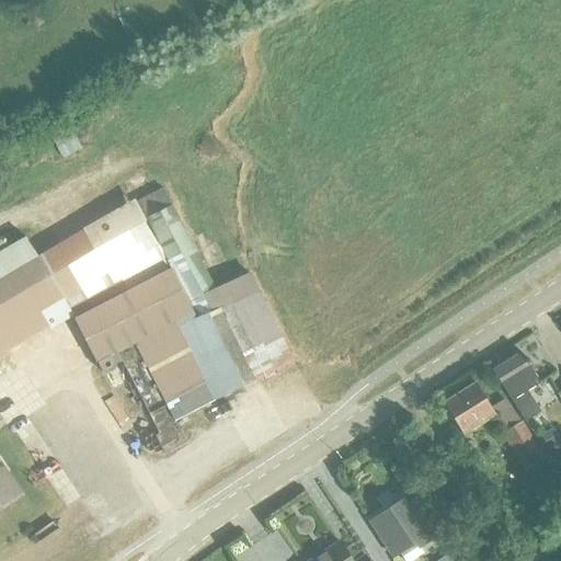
[(50,134),(63,156),(81,146),(70,124),(50,134)]
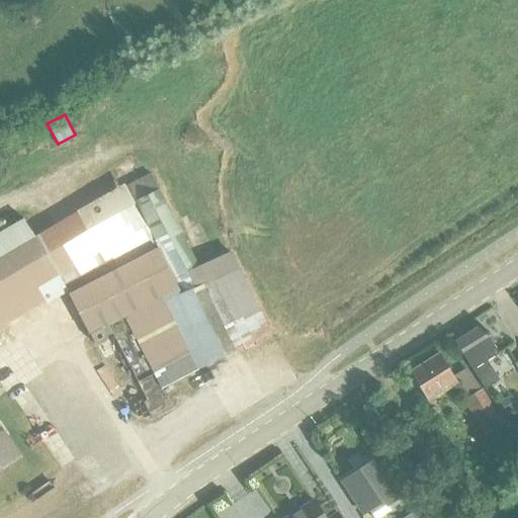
[(23,213),(0,228),(0,319),(3,324),(46,298),(47,300),(67,288),(63,281),(112,256),(116,265),(68,289),(91,335),(120,392),(138,383),(147,402),(145,403),(153,419),(173,409),(162,390),(198,370),(269,334),(270,334),(230,252),(198,268),(149,171),(125,183),(122,179),(34,233),(23,213)]
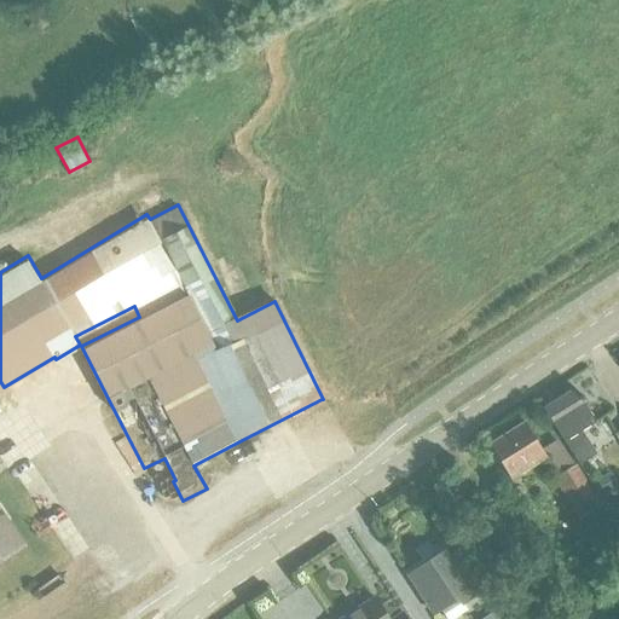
[(576,388),(544,408),(563,439),(579,463),(596,452),(580,428),(595,420),(576,388)]
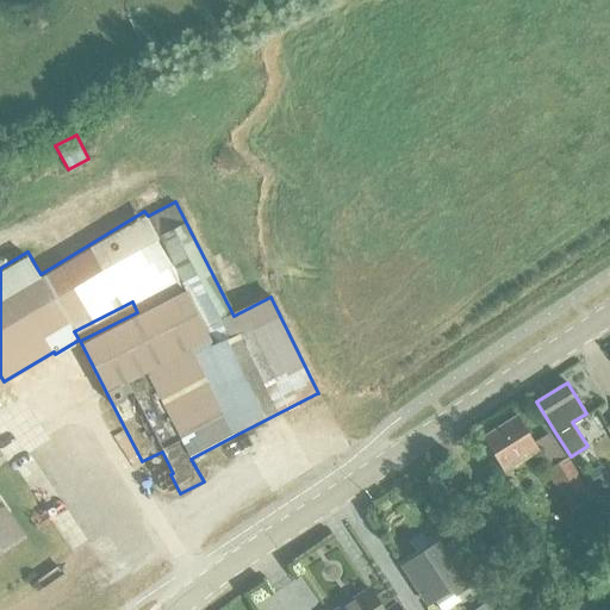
[(477,440),(498,474),(537,449),(529,436),(536,431),(523,410),(477,440)]
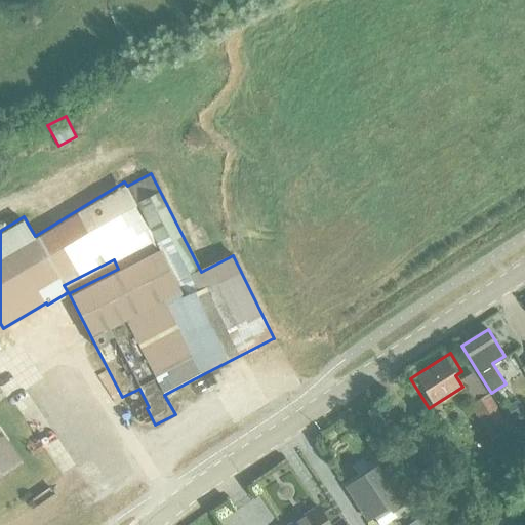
[(489,392),(470,403),(492,440),(511,429),(489,392)]
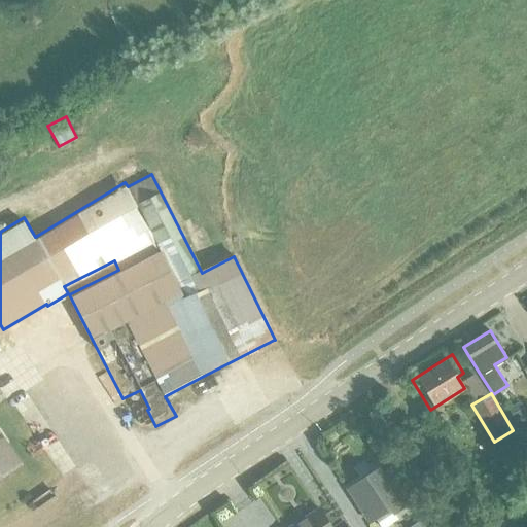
[(0,477),(20,464),(7,447),(4,450),(0,443),(0,477)]
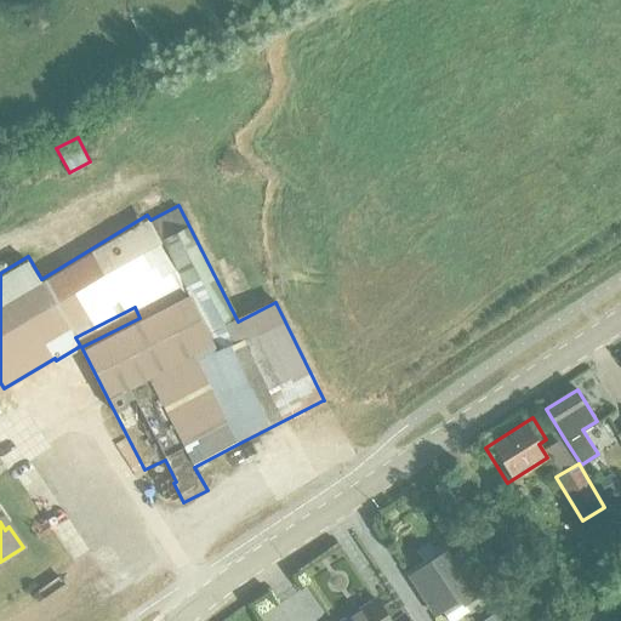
[(436,558),(409,575),(421,593),(428,587),(444,613),(450,620),(468,609),(465,603),(482,591),(457,553),(453,546),(436,558)]
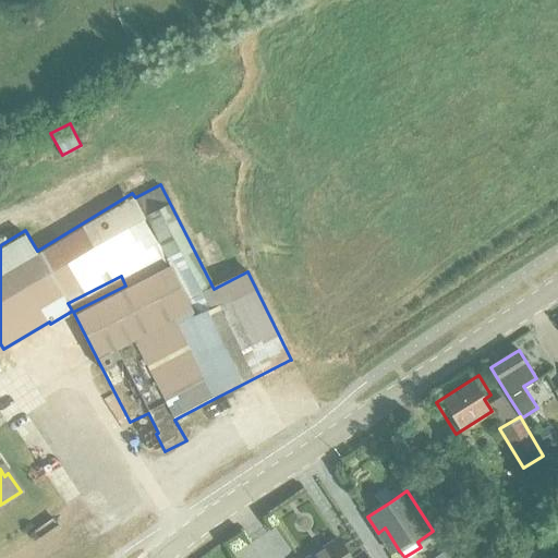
[(303,557),(367,557),(363,550),(352,557),(338,536),(303,557)]
